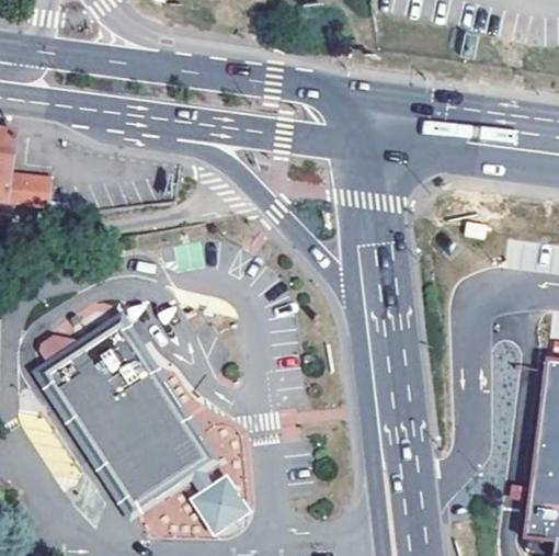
[(7,171),(12,129),(0,127),(0,216),(45,211),(48,177),(7,171)]
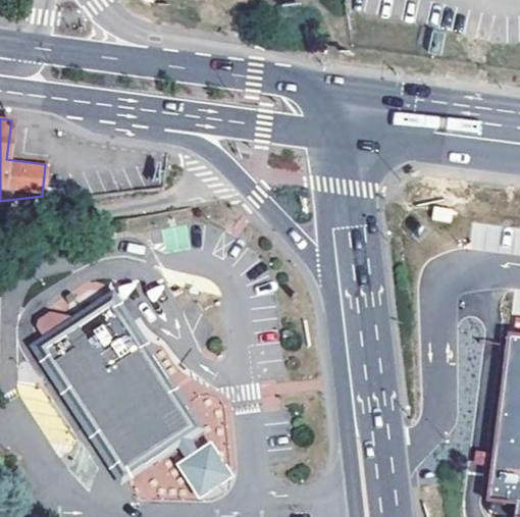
[(140,346),(145,346),(110,293),(71,318),(74,323),(110,299),(140,346)]
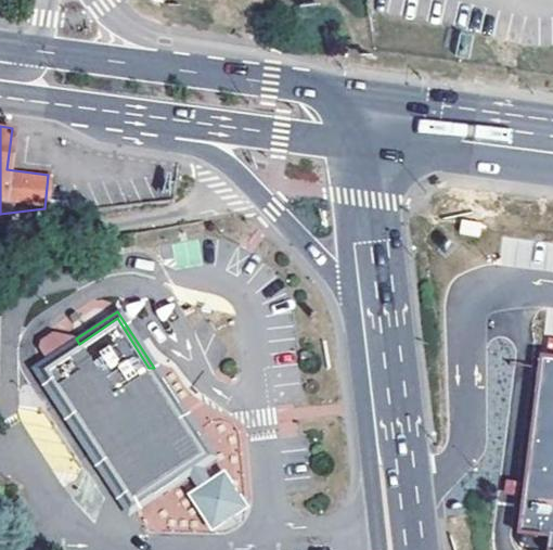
[(149,488),(157,489),(187,471),(196,463),(207,457),(207,449),(193,427),(188,427),(175,408),(176,400),(154,368),(149,368),(117,318),(79,344),(76,339),(73,334),(50,329),(39,336),(37,344),(43,356),(58,378),(53,381),(128,497),(146,485),(149,488)]
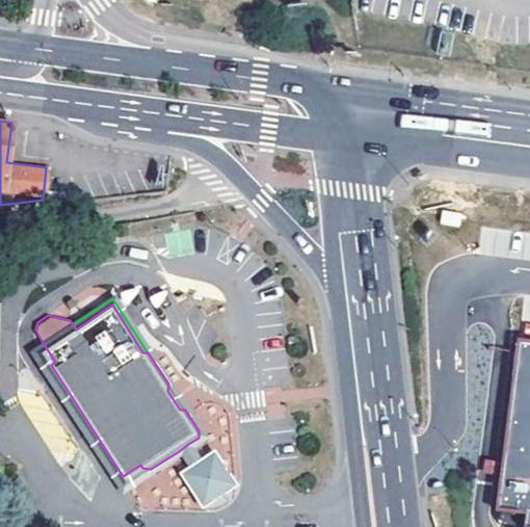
[(529,336),(518,335),(497,503),(524,506),(523,521),(529,522),(529,336)]
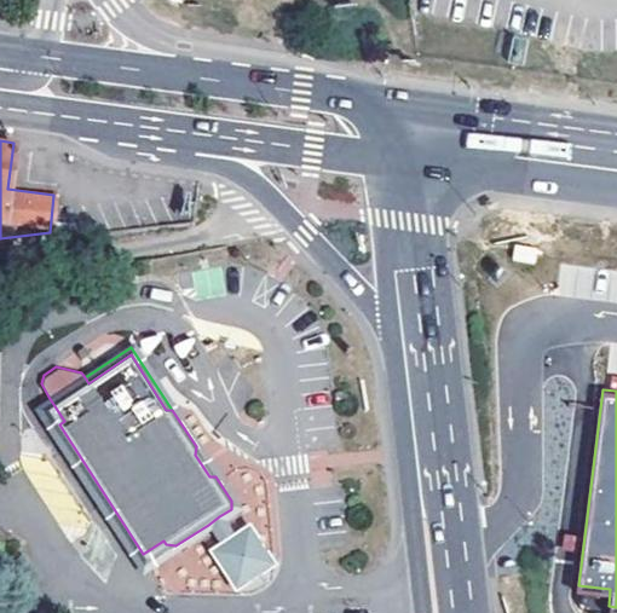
[(140,570),(176,545),(166,544),(163,541),(143,554),(59,424),(64,421),(48,397),(33,408),(140,570)]
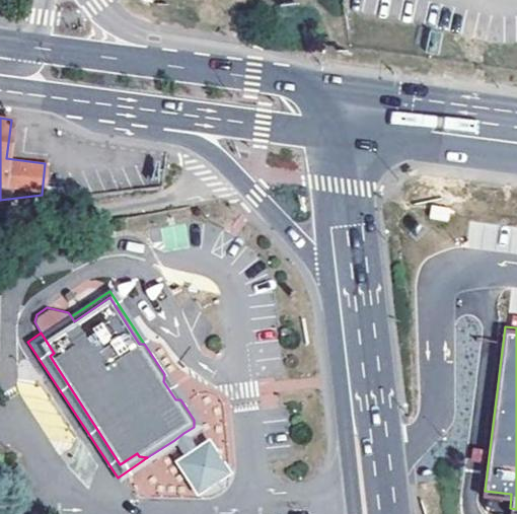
[(180,399),(164,374),(163,381),(175,399),(180,399)]
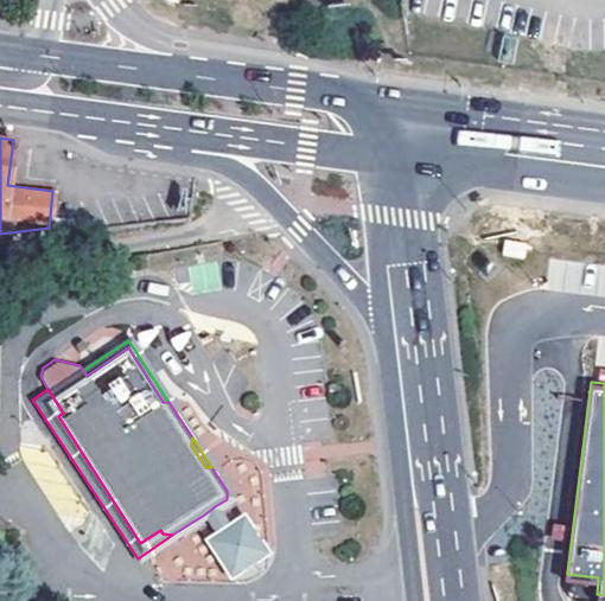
[(227,525),(215,506),(204,515),(216,532),(207,538),(229,571),(261,549),(240,517),(227,525)]
